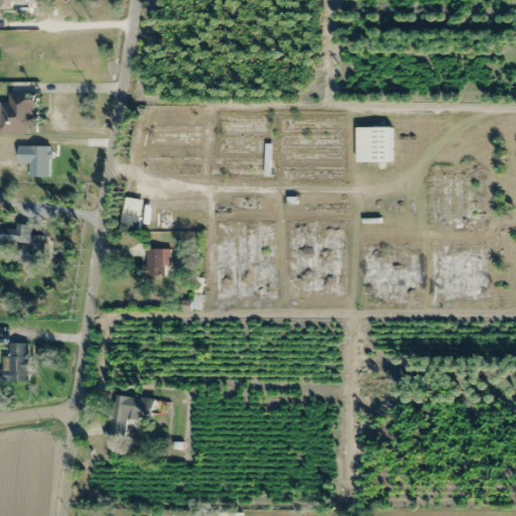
[(0,0),(0,9),(30,9),(29,0),(0,0)]
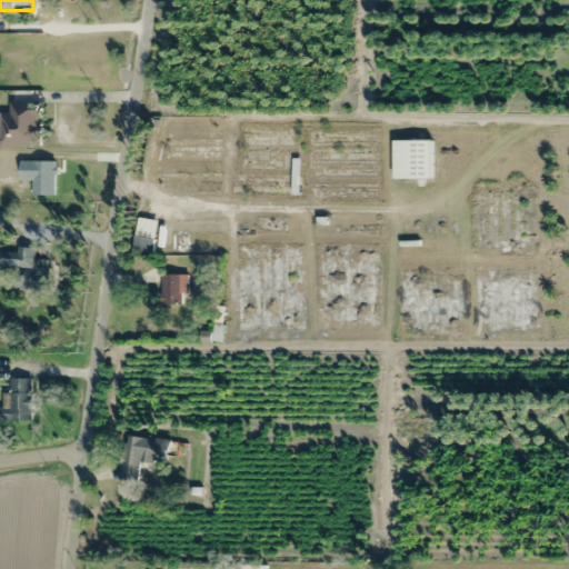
[(0,146),(38,148),(39,105),(9,103),(8,113),(0,113),(0,146)]
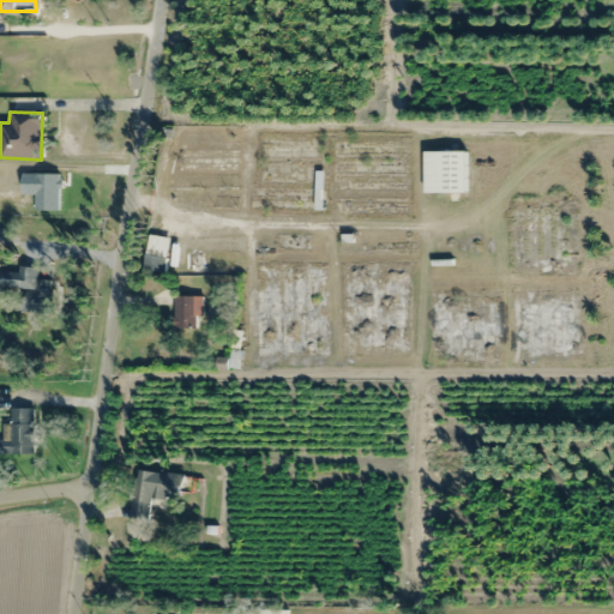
[(465,152),(423,152),(423,193),(465,193),(465,152)]
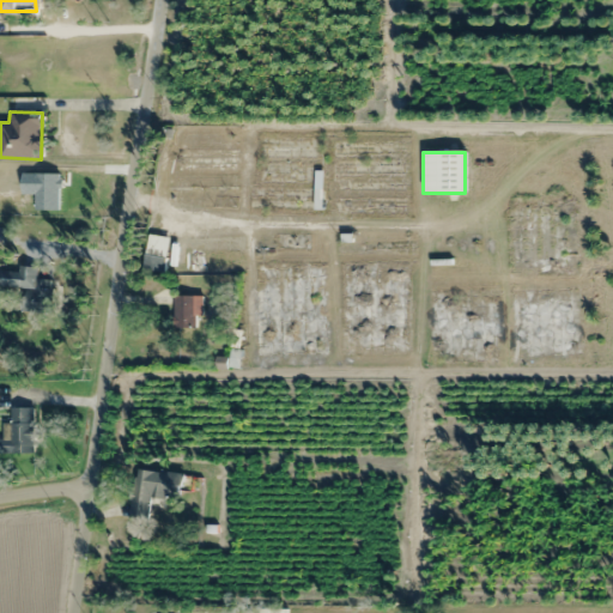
[(329,158),(329,216),(407,216),(407,158),(329,158)]
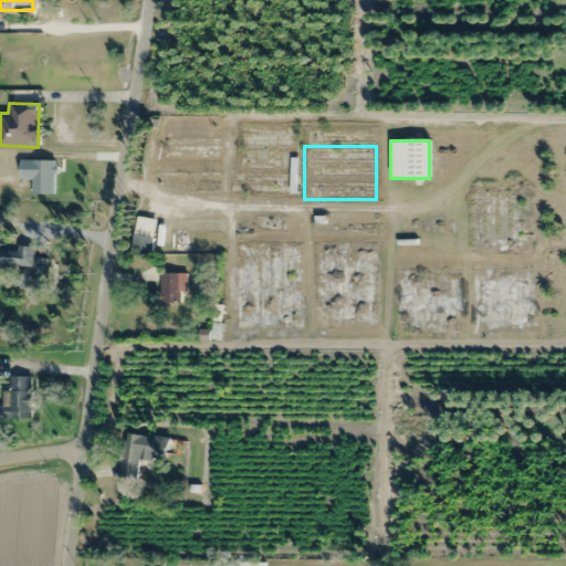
[(289,152),(239,152),(239,170),(289,170),(289,152)]
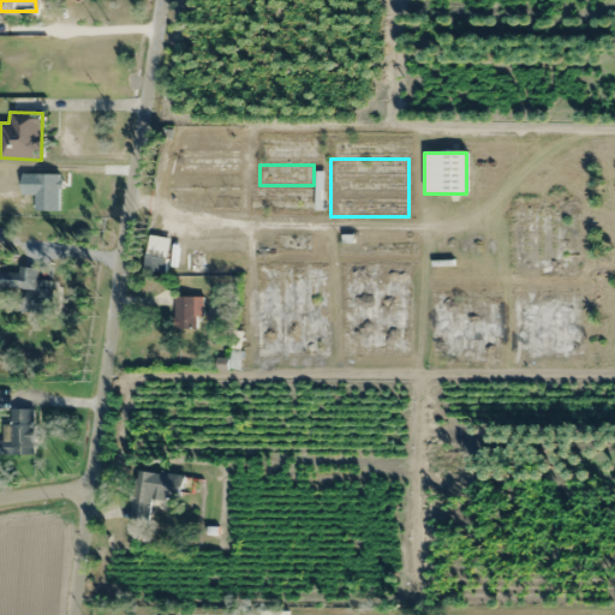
[(323,212),(323,190),(249,190),(249,212),(323,212)]
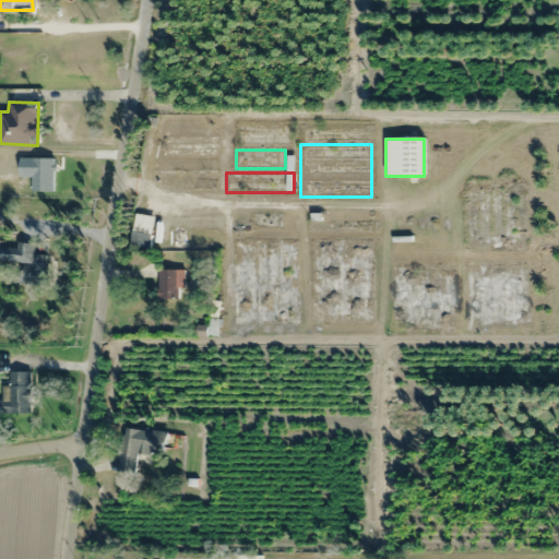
[(132,248),(151,248),(152,216),(133,215),(132,248)]
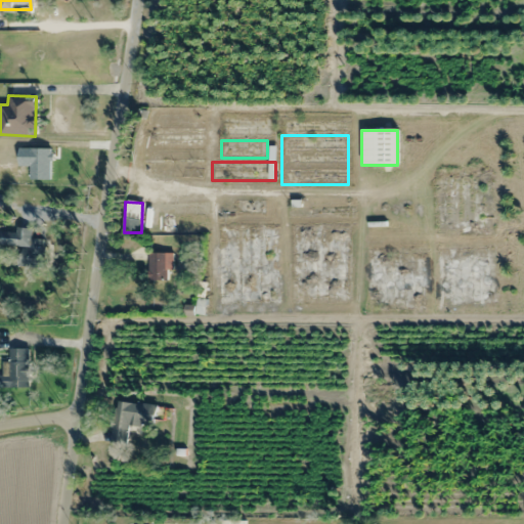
[(202,215),(160,215),(160,233),(202,233),(202,215)]
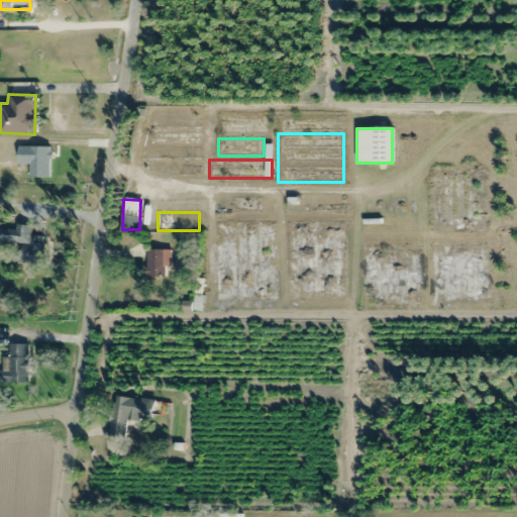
[(345,222),(288,222),(287,299),(344,299),(345,222)]
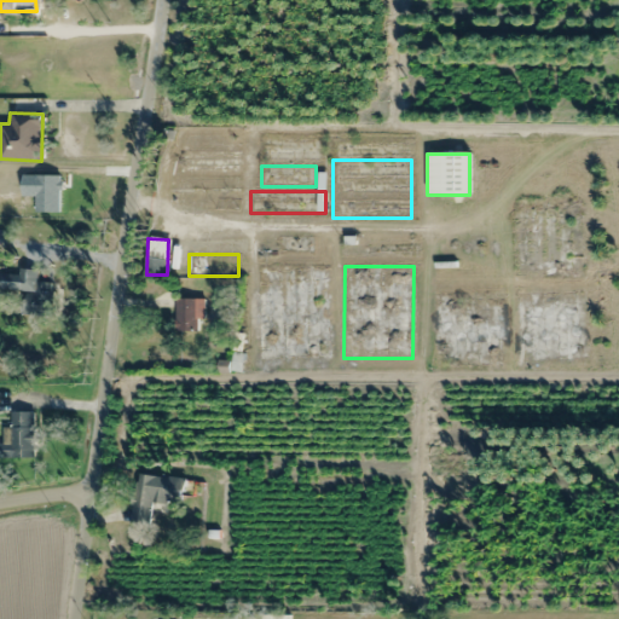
[(258,358),(329,357),(329,267),(258,267),(258,358)]
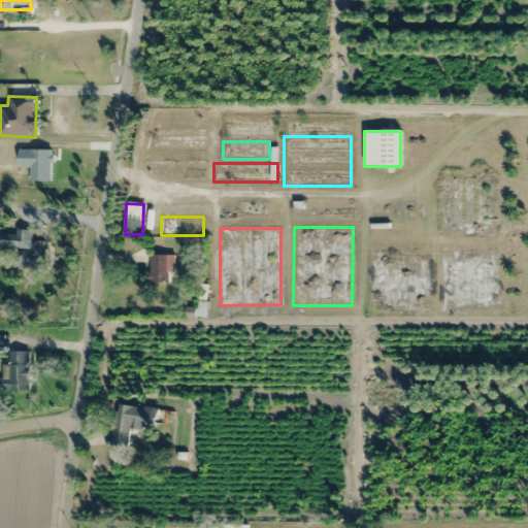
[(32,231),(15,230),(15,234),(0,232),(0,248),(20,249),(19,268),(43,269),(44,241),(32,240),(32,231)]
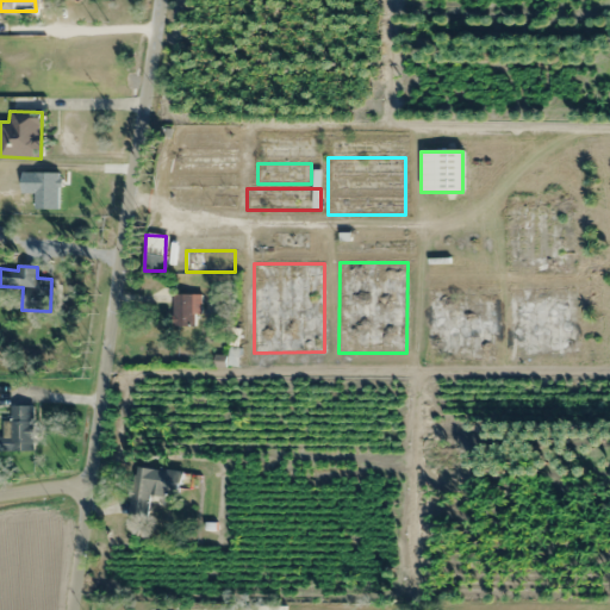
[(495,360),(495,291),(425,291),(425,360),(495,360)]
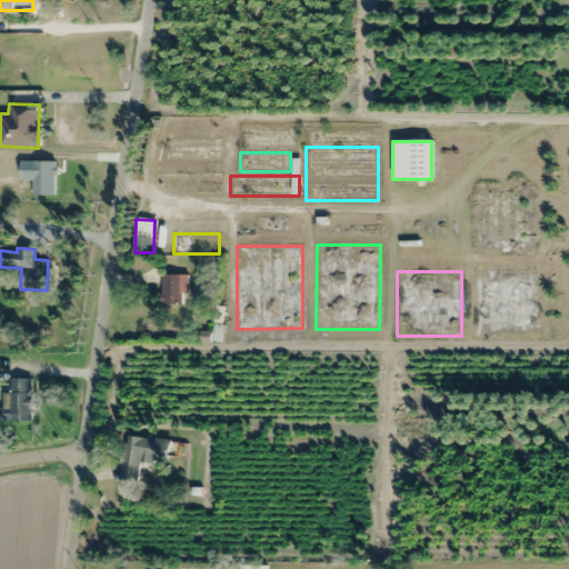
[(537,337),(537,271),(472,271),(472,338),(537,337)]
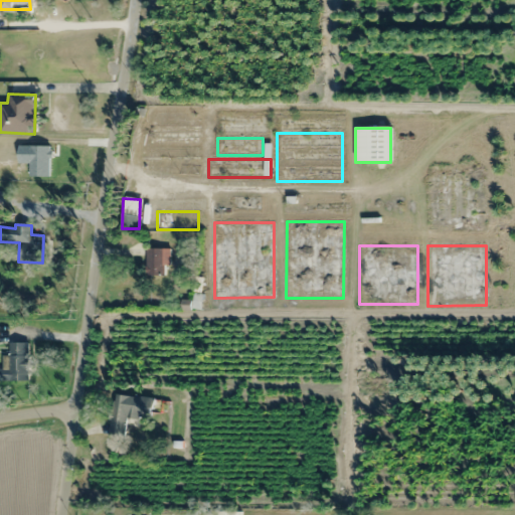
[(169,248),(146,248),(146,276),(163,276),(163,265),(169,265),(169,248)]
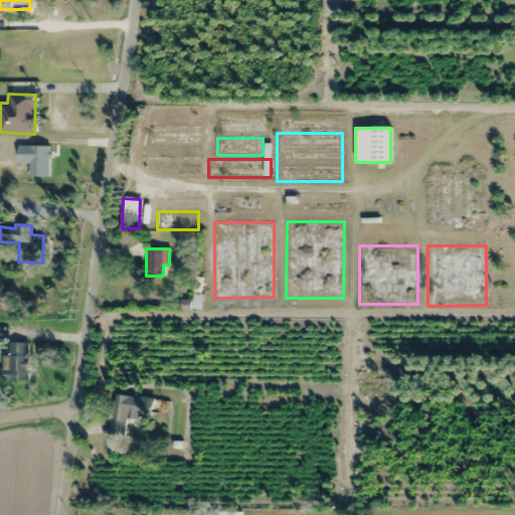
[(8,343),(8,380),(28,380),(28,343),(8,343)]
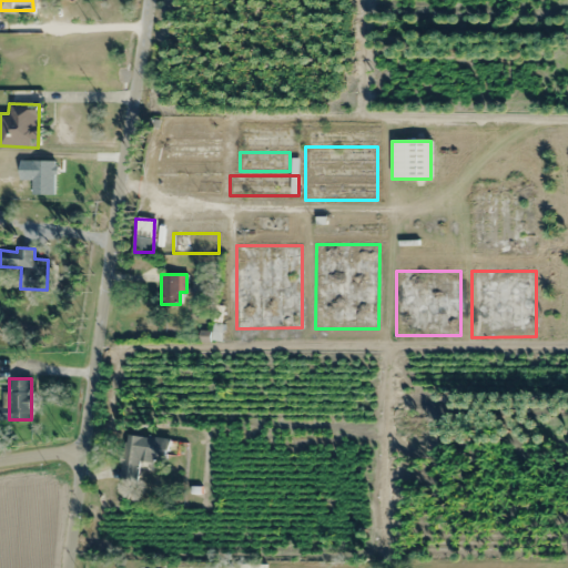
[(165,463),(168,439),(125,434),(119,480),(137,483),(140,459),(165,463)]
